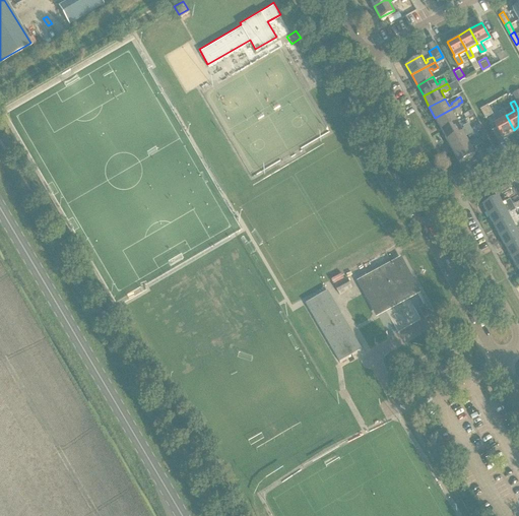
[(485,116),(493,112),(488,103),(480,107),(485,116)]
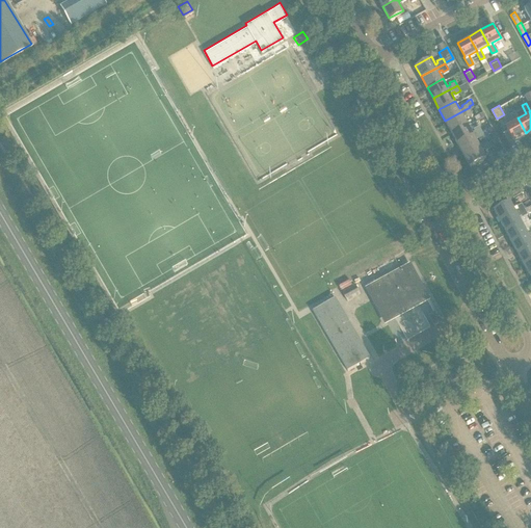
[(470,107),(445,121),(451,131),(468,123),(462,114),(466,113),(467,115),(472,112),(470,107)]
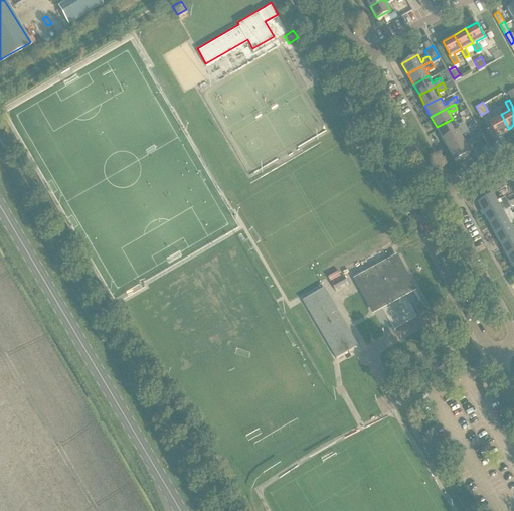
[(458,110),(460,114),(468,109),(466,106),(458,110)]
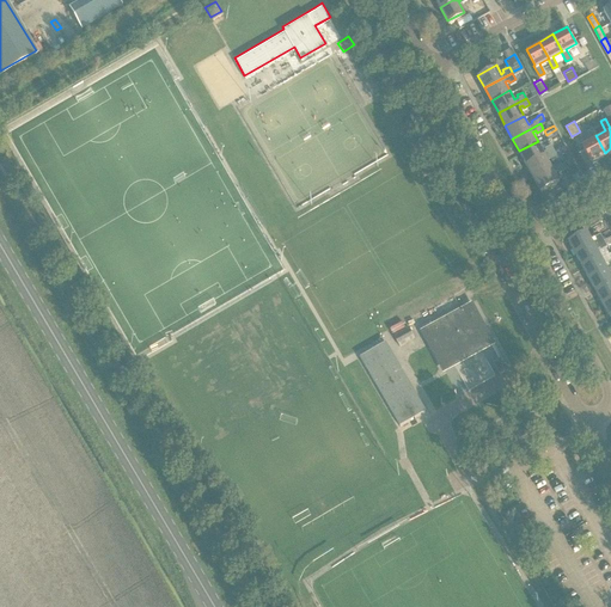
[(596,135),(597,135),(592,126),(586,128),(592,138),(582,143),(592,160),(605,153),(596,135)]
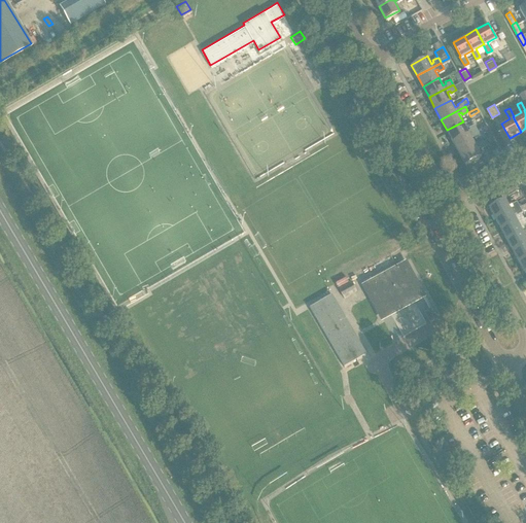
[(463,121),(447,130),(453,141),(477,128),(474,123),(468,126),(469,127),(467,129),(463,121)]
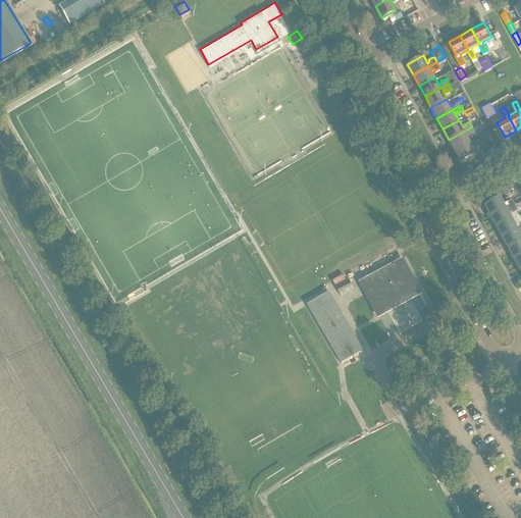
[(475,132),(472,126),(449,140),(455,150),(470,142),(466,134),(469,133),(470,135),(475,132)]
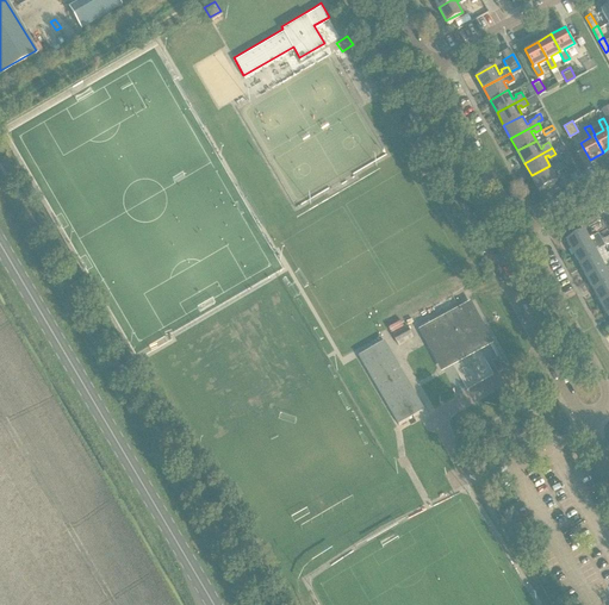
[(576,168),(569,156),(560,160),(567,173),(576,168)]
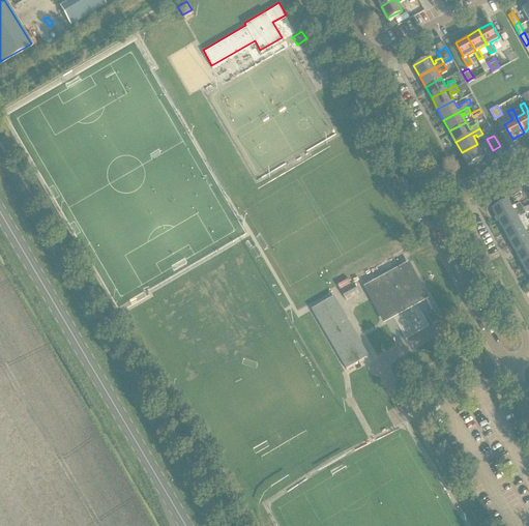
[(477,144),(462,152),(468,164),(483,154),(479,147),(481,145),(483,147),(489,144),(486,139),(477,144)]
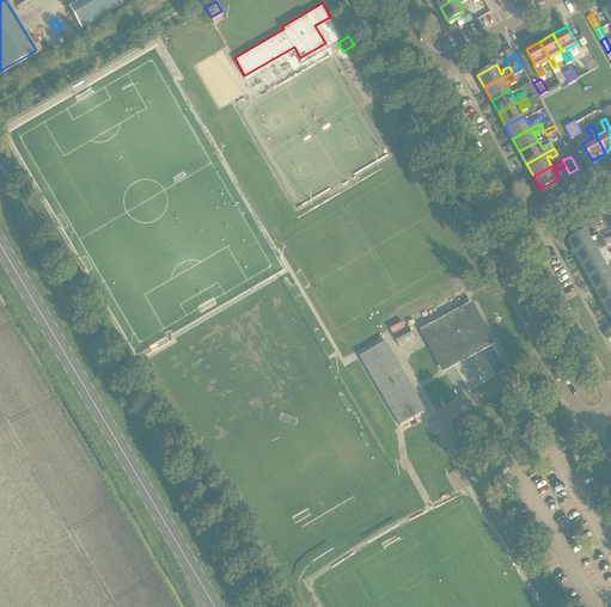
[(575,252),(603,237),(599,231),(593,234),(594,237),(592,239),(587,230),(568,240),(575,252)]
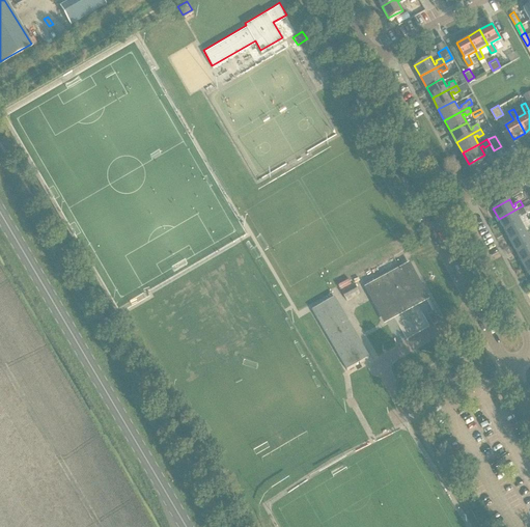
[(526,212),(523,205),(499,219),(504,230),(521,221),(517,214),(520,212),(521,214),(526,212)]
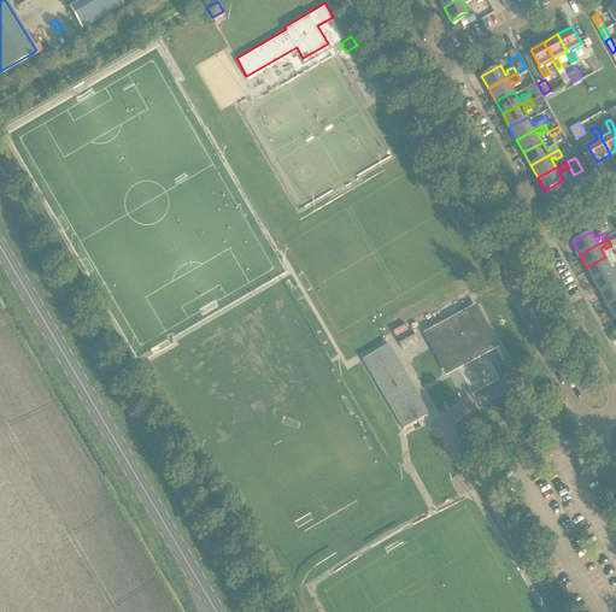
[(558,241),(552,243),(562,259),(567,256),(558,241)]
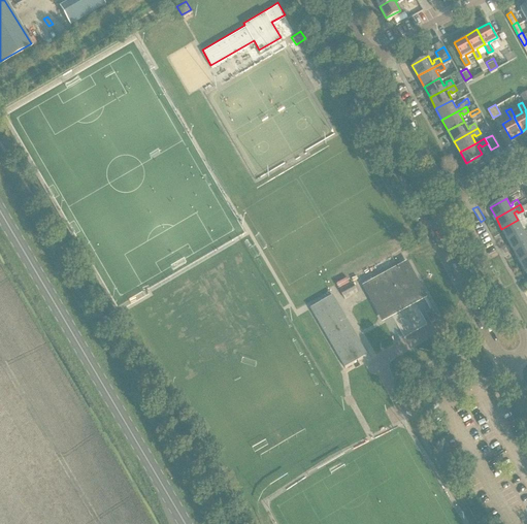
[(518,220),(501,229),(507,239),(526,229),(526,222),(524,224),(525,226),(522,228),(518,220)]
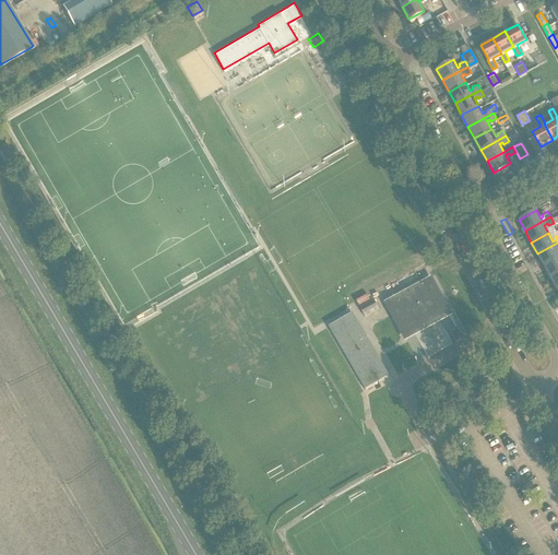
[(557,243),(537,254),(544,266),(557,257),(557,250),(557,248),(557,247),(557,243)]
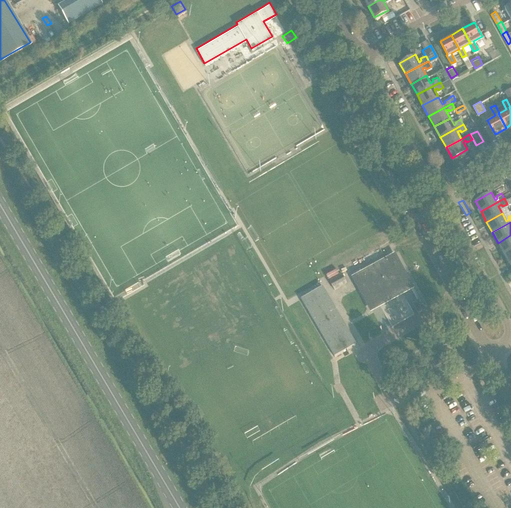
[(510,235),(498,243),(504,253),(510,249),(510,235)]
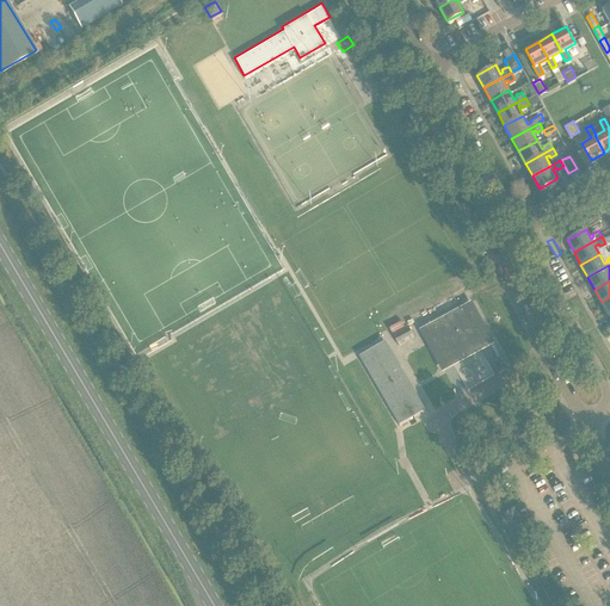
[(436,352),(484,327),(470,302),(423,328),(436,352)]
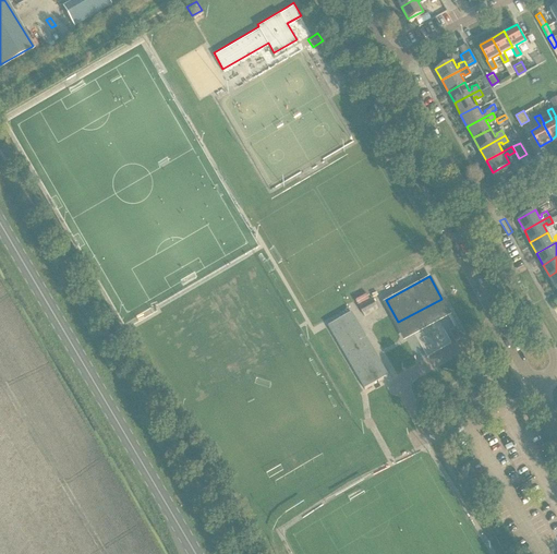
[(354,297),(356,301),(368,294),(365,290),(354,297)]
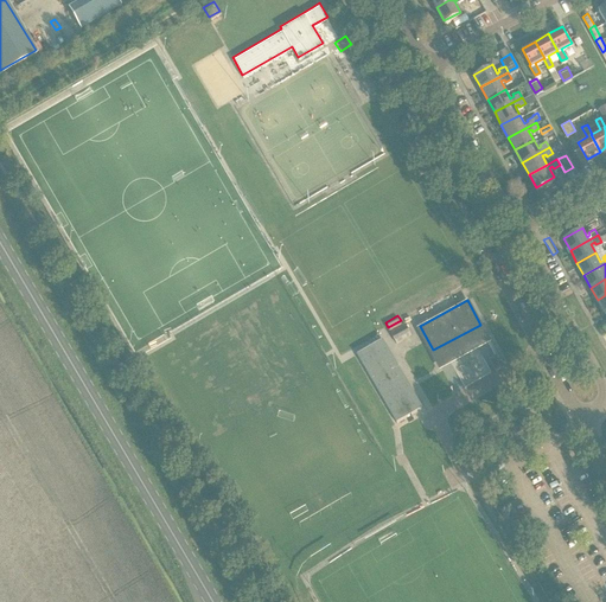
[(410,332),(404,320),(389,328),(395,340),(410,332)]
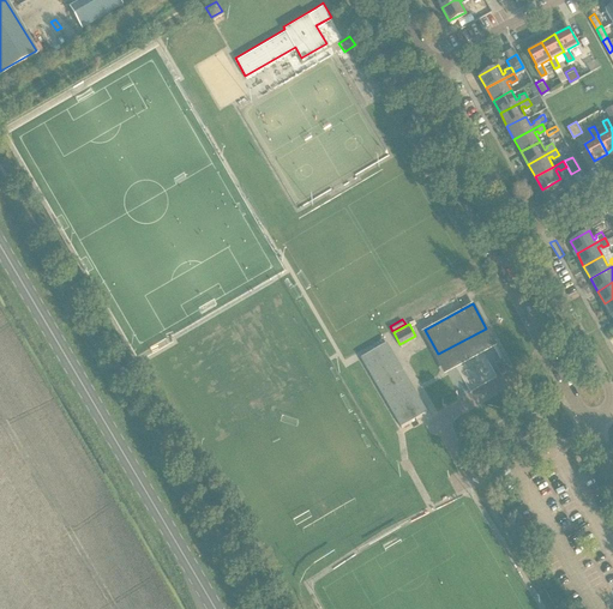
[(492,341),(486,329),(438,354),(445,367),(492,341)]
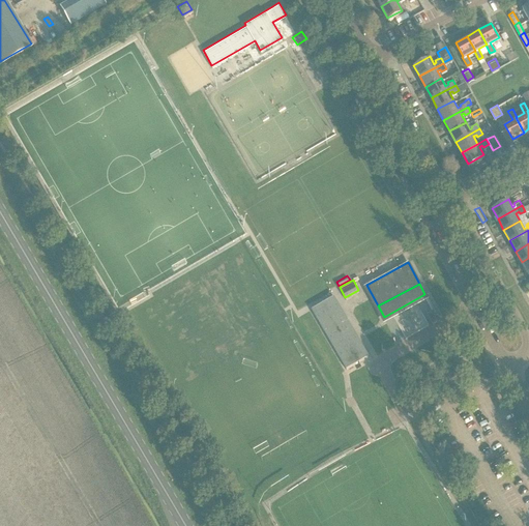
[(346,367),(369,353),(333,293),(311,307),(346,367)]
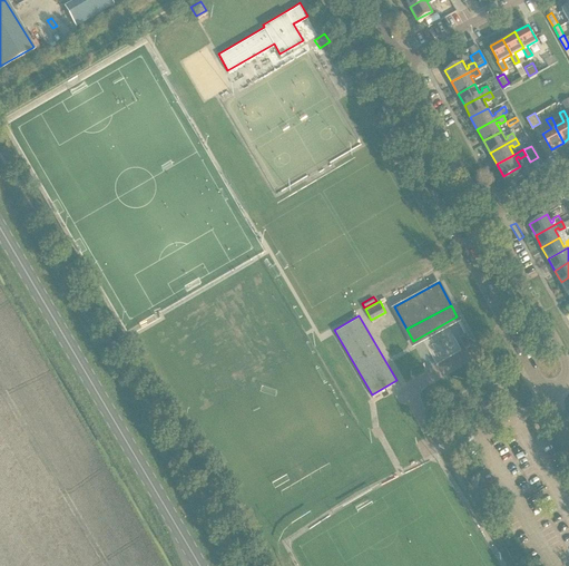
[(458,334),(464,347),(472,342),(466,330),(458,334)]
